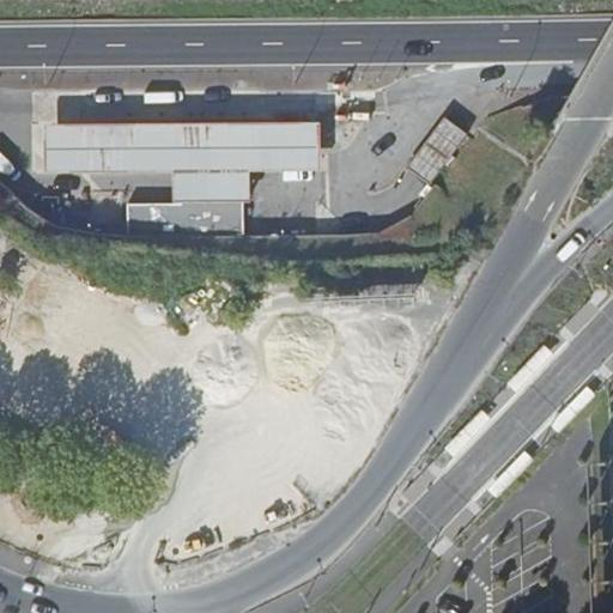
[(405,168),(430,187),(468,134),(444,116),(405,168)]
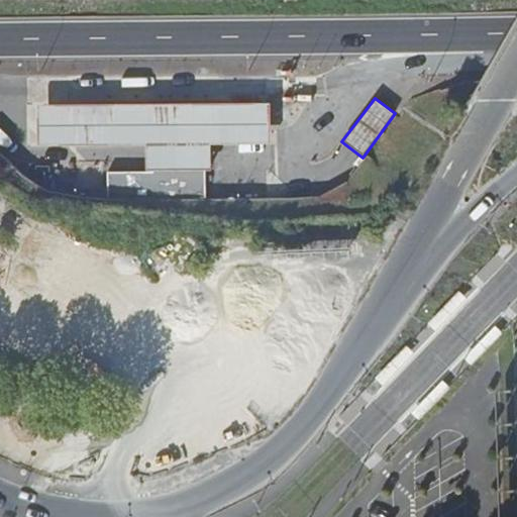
[(146,144),(147,170),(152,170),(205,170),(211,170),(212,143),(271,142),(271,103),(38,104),(39,144),(146,144)]
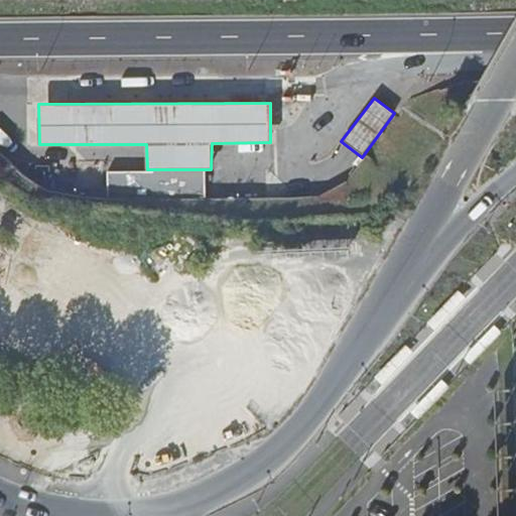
[(206,199),(206,198),(205,169),(152,169),(152,170),(107,171),(107,199),(206,199)]
